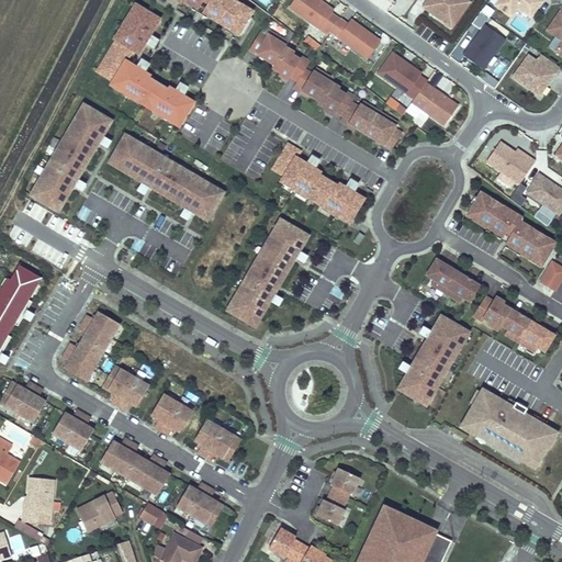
[(210,17),(220,22),(232,0),(212,0),(208,7),(205,11),(211,14),(210,17)]
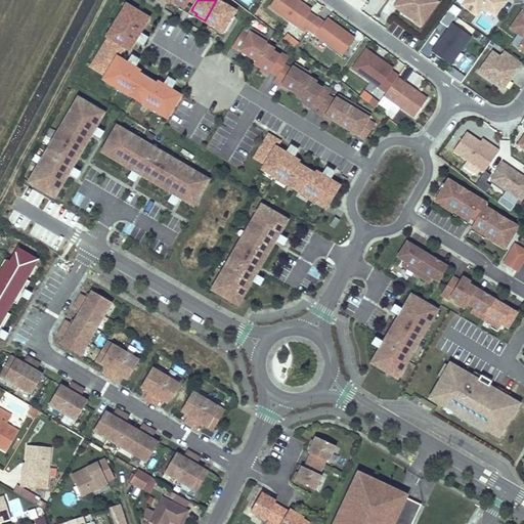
[(223,31),(234,13),(228,10),(229,8),(217,0),(216,0),(205,20),(217,29),(218,27),(223,31)]
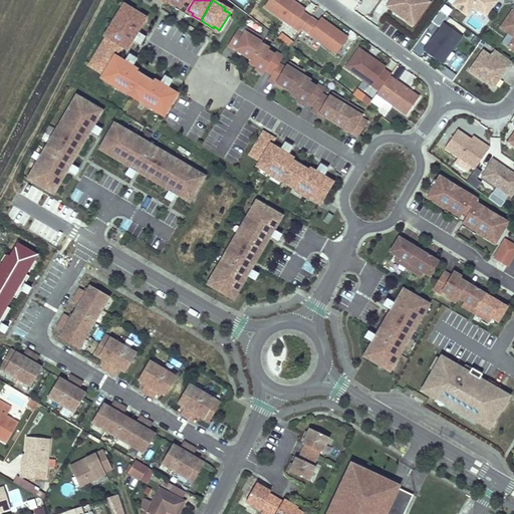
[(302,32),(311,20),(291,6),(293,4),(288,0),(272,0),(265,10),(300,35),(302,32)]
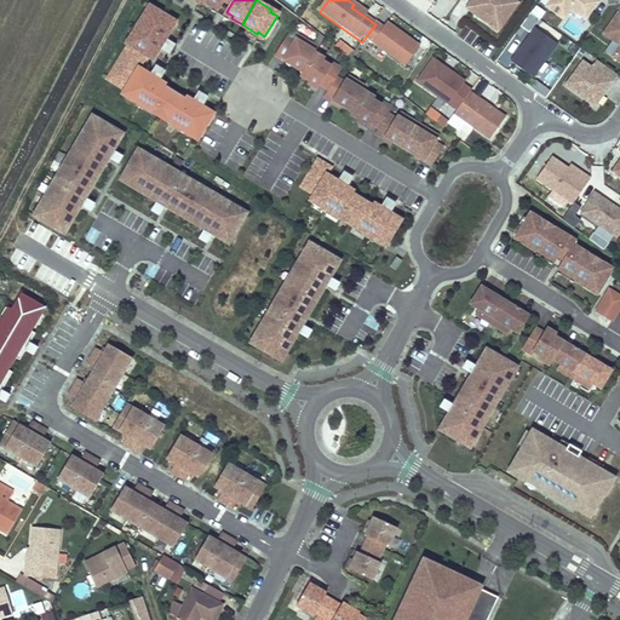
[(474,0),(466,10),(486,23),(489,18),(504,28),(520,5),(512,0),(474,0)]
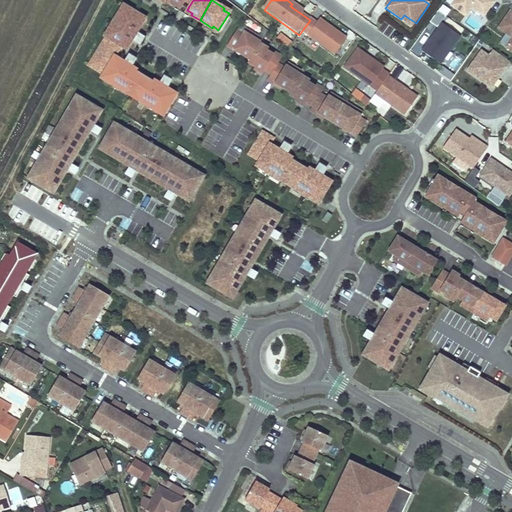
[(467,17),(472,9),(484,17),(494,3),(489,0),(457,0),(452,7),(467,17)]
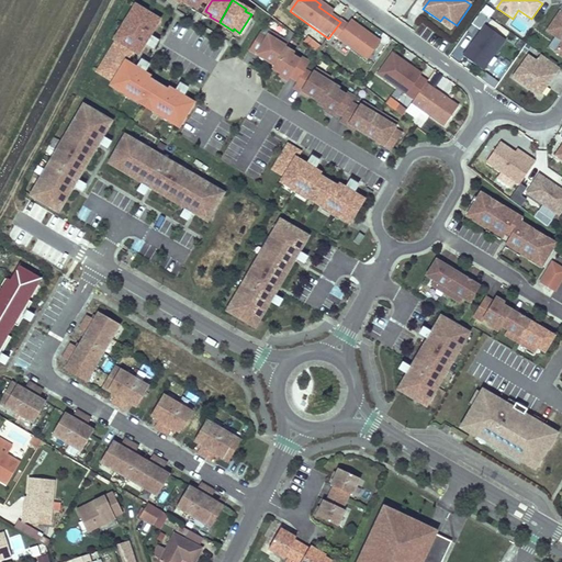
[(121,30),(115,40),(116,41),(133,51),(137,53),(142,45),(142,44),(149,32),(158,19),(136,6),(127,20),(130,21),(123,31),(121,30)]
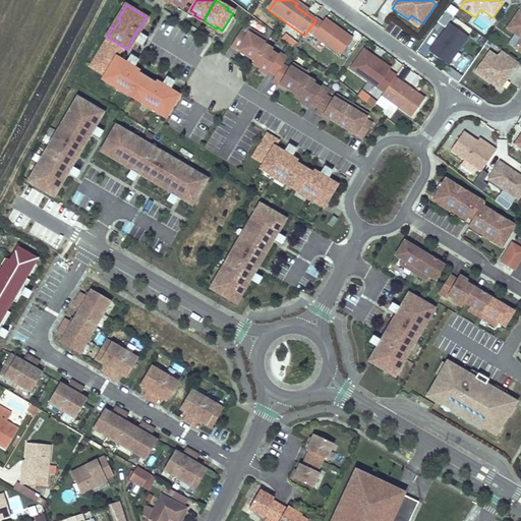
[(509,45),(520,52),(520,11),(520,12),(509,30),(516,35),(509,45)]
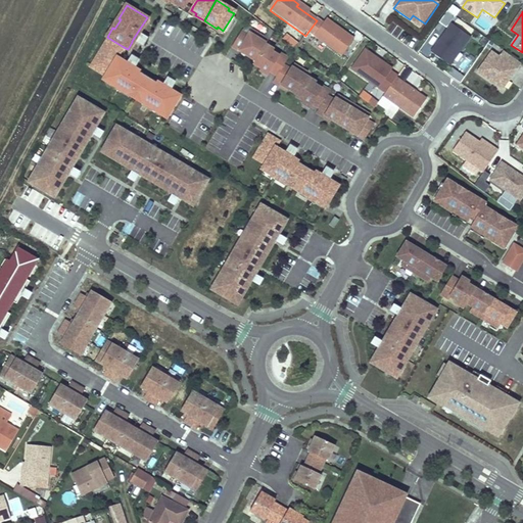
[(456,17),(447,12),(441,22),(448,28),(456,17)]
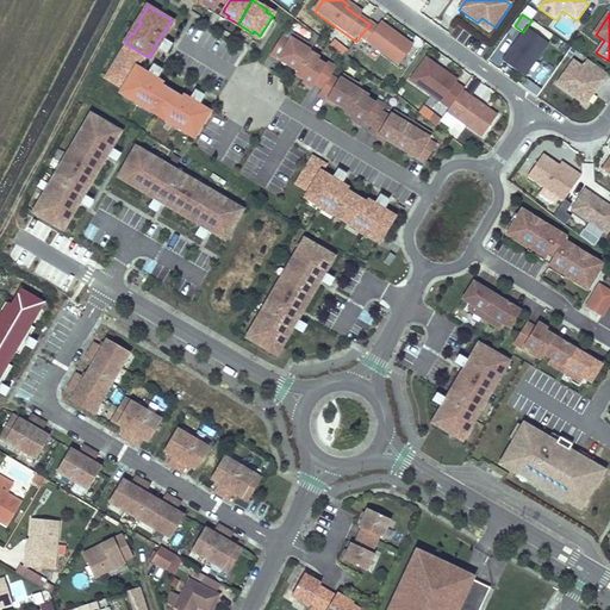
[(491,33),(496,27),(481,18),(478,23),(491,33)]
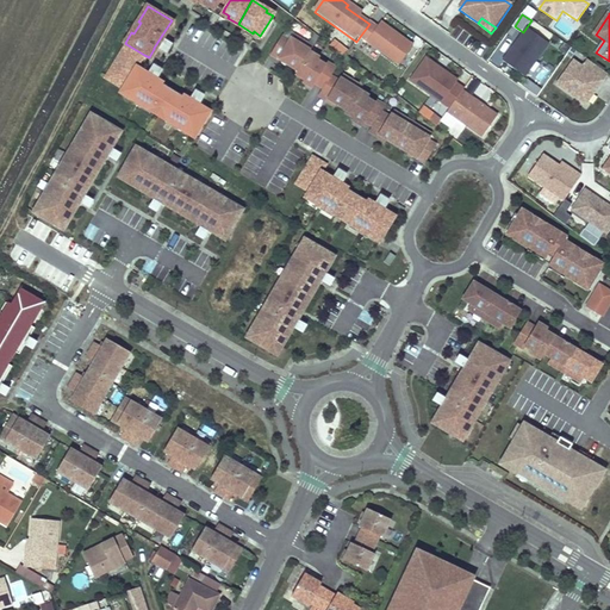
[(399,68),(415,47),(381,23),(378,29),(369,23),(369,24),(359,38),(399,68)]
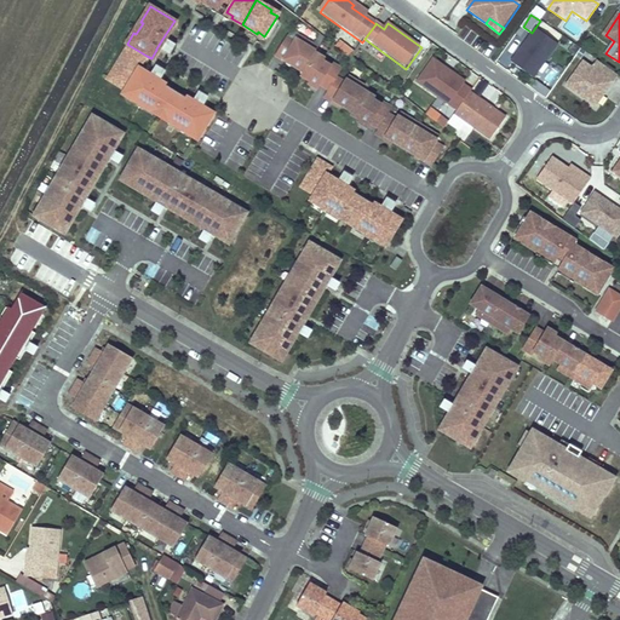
[(534,80),(558,46),(537,29),(511,64),(534,80)]
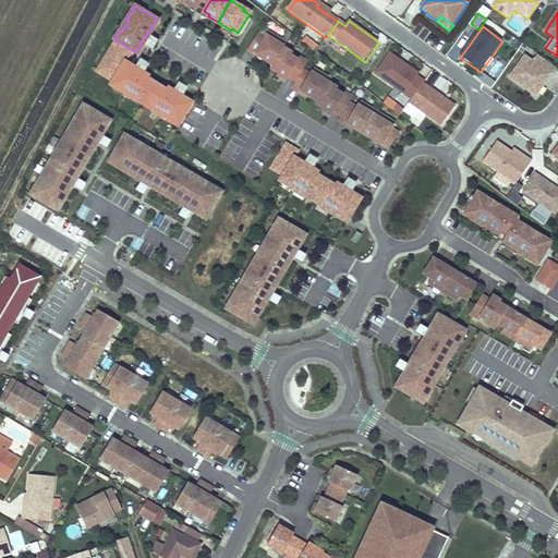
[(258,34),(249,49),(273,64),(284,47),(287,44),(276,37),(274,40),(267,36),(266,38),(258,34)]
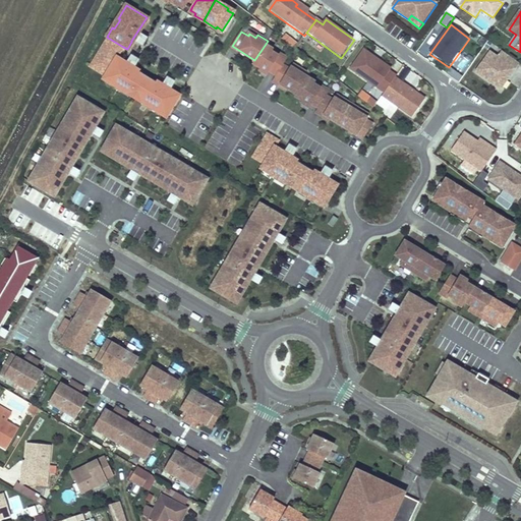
[(91,66),(106,75),(116,58),(123,47),(108,38),(91,66)]
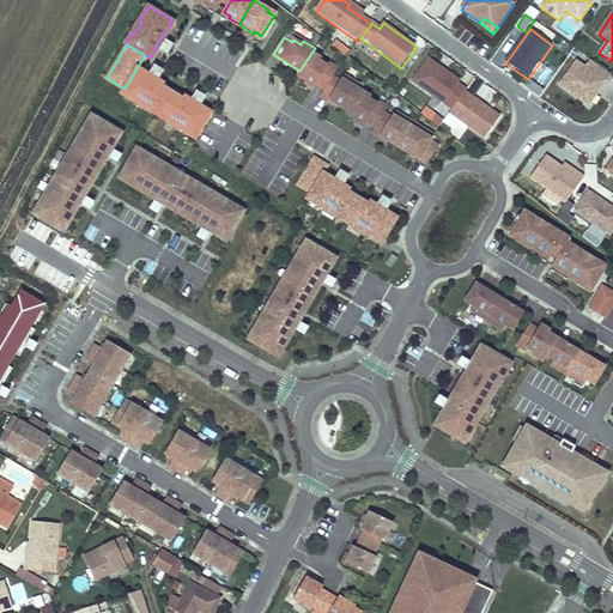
[(322,58),(313,52),(299,71),(298,74),(308,80),(309,78),(326,87),(334,76),(338,67),(329,62),(328,65),(320,60),(322,58)]
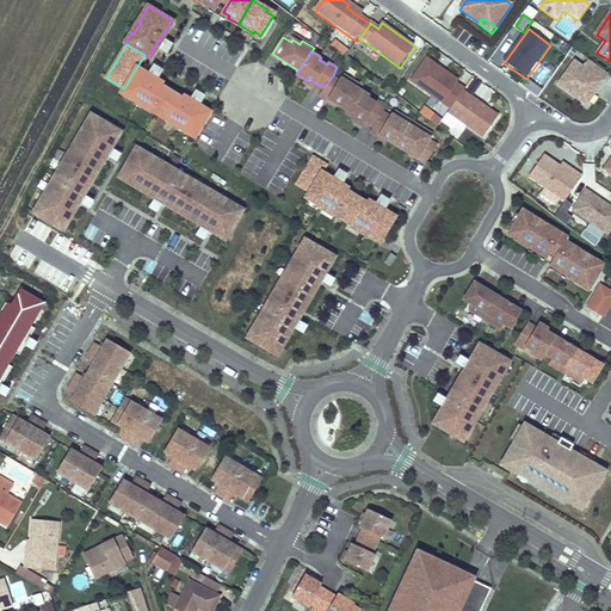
[(444,105),(460,82),(427,60),(412,82),(444,105)]
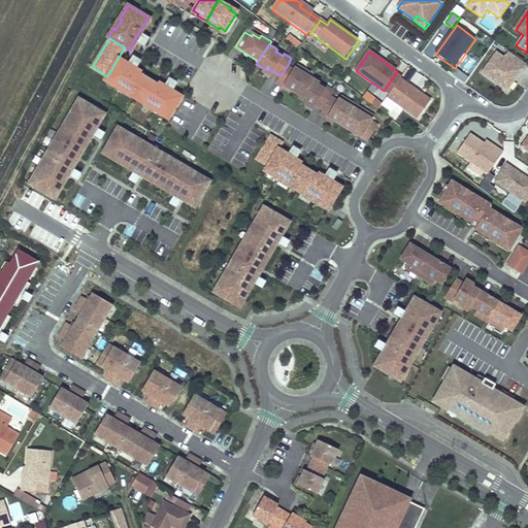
[(507,91),(526,64),(509,53),(505,59),(497,54),(483,73),(507,91)]
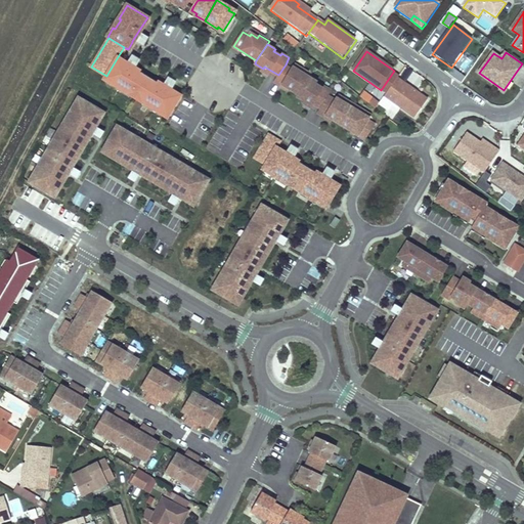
[(127,93),(136,98),(148,78),(140,73),(140,74),(129,67),(117,58),(106,76),(104,80),(118,87),(119,85),(128,91),(127,93)]
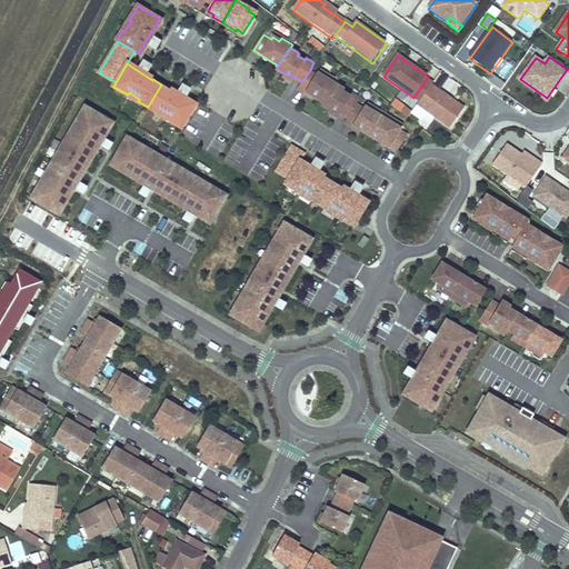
[(302,81),(299,86),(325,101),(336,83),(338,80),(327,73),(325,76),(318,72),(317,75),(310,70),(302,81)]
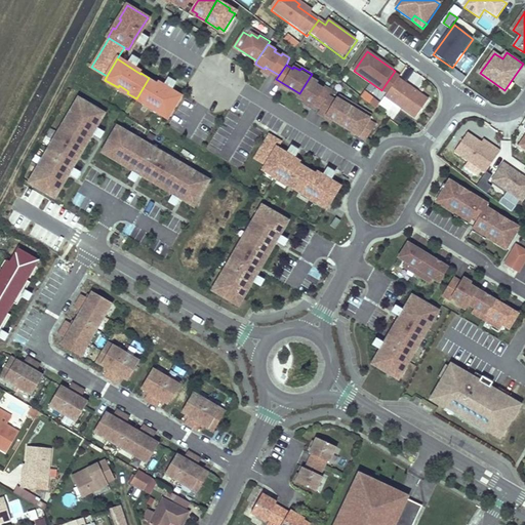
[(449,75),(462,84),(468,78),(454,69),(449,75)]
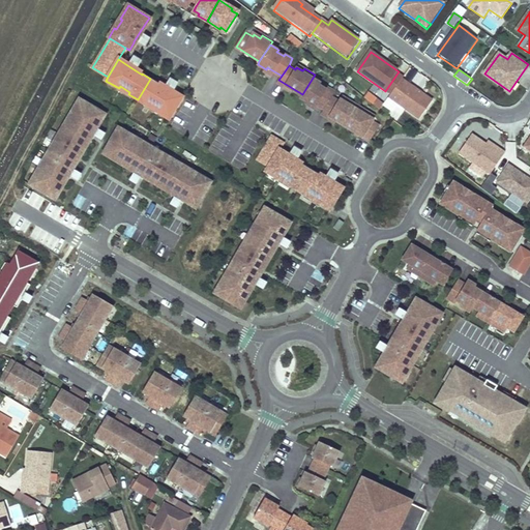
[(321,83),(313,78),(302,94),(300,97),(308,101),(310,100),(324,109),(332,96),(335,91),(327,87),(326,89),(320,85),(321,83)]
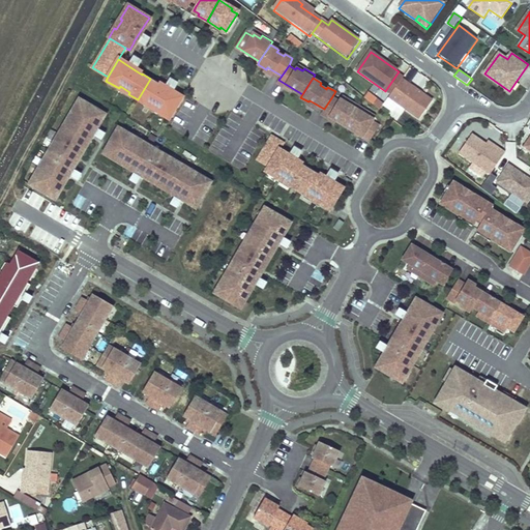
[(160,114),(169,119),(182,98),(174,93),(174,94),(162,87),(163,86),(150,79),(138,99),(151,108),(152,106),(162,111),(160,114)]
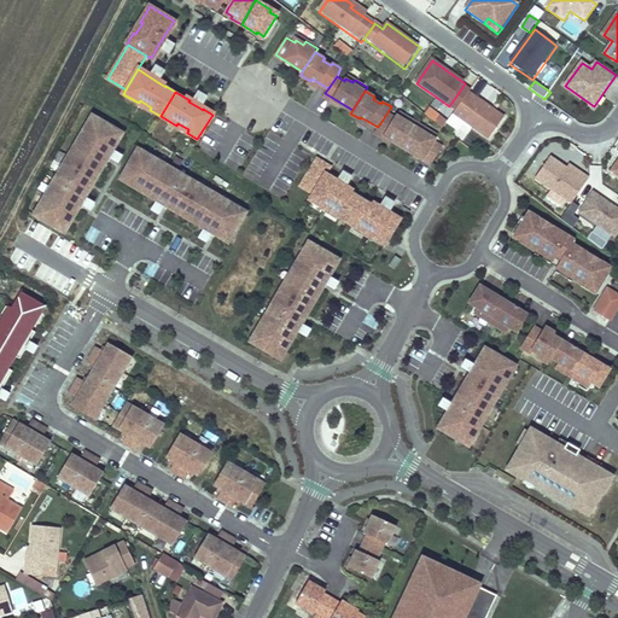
[(505,120),(470,94),(454,115),(490,140),(505,120)]
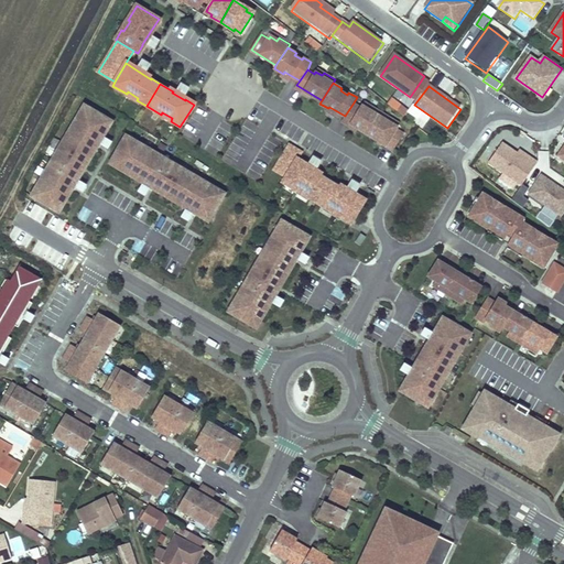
[(345,116),(344,119),(368,134),(382,112),(371,106),(369,109),(362,105),(360,107),(354,102),(345,116)]
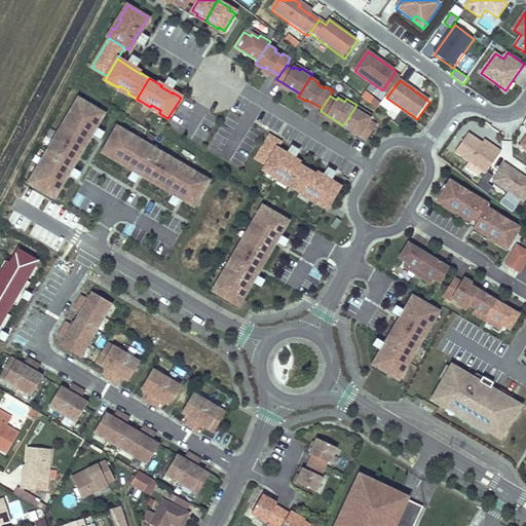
[(80,151),(86,141),(83,140),(88,132),(90,133),(95,126),(92,124),(97,117),(100,118),(103,113),(82,101),(76,110),(74,108),(64,124),(67,125),(58,142),(54,141),(44,157),(47,159),(36,178),(34,176),(30,184),(53,197),(59,188),(55,187),(65,172),(67,174),(71,166),(69,165),(77,150),(80,151)]
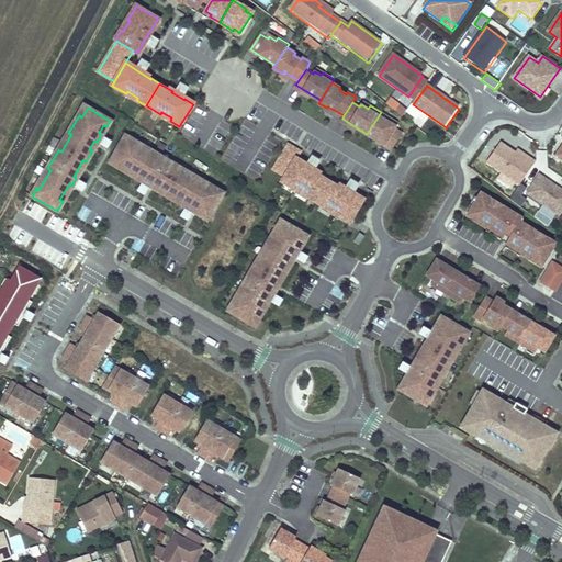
[(381,112),(367,134),(392,149),(402,134),(394,128),(396,126),(390,123),(392,120),(381,112)]
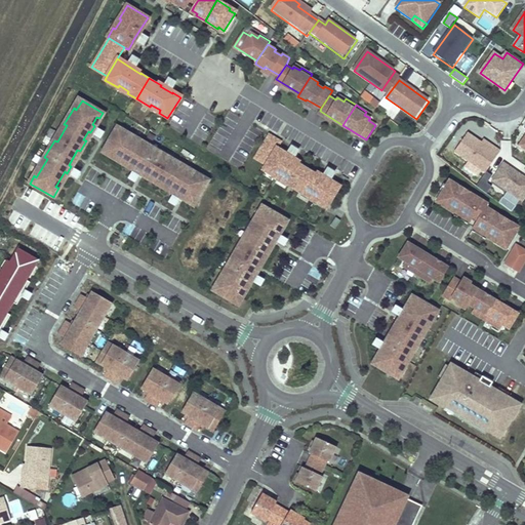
[(67,125),(64,124),(54,140),(57,142),(67,125)]
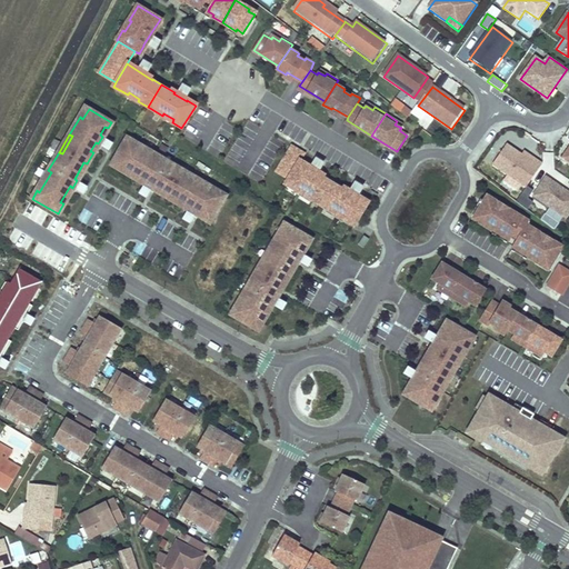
[(110,140),(102,137),(98,143),(106,148),(110,140)]
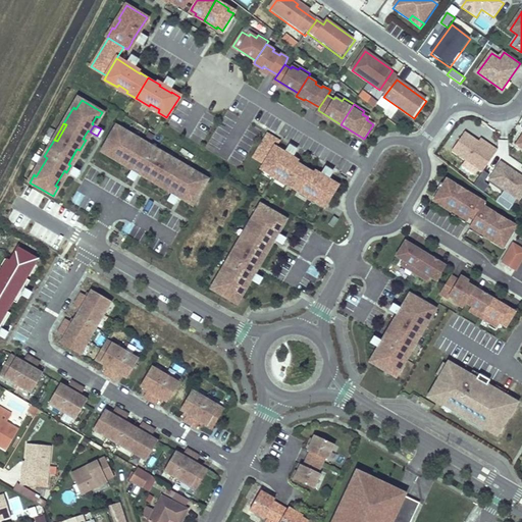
[(194,203),(206,183),(197,177),(199,174),(183,165),(180,168),(165,158),(166,156),(150,146),(148,149),(129,138),(132,135),(117,126),(104,150),(119,159),(120,157),(136,165),(134,168),(141,172),(143,169),(157,178),(156,180),(166,187),(168,185),(175,189),(174,192),(180,196),(183,193),(190,197),(189,200),(194,203)]
